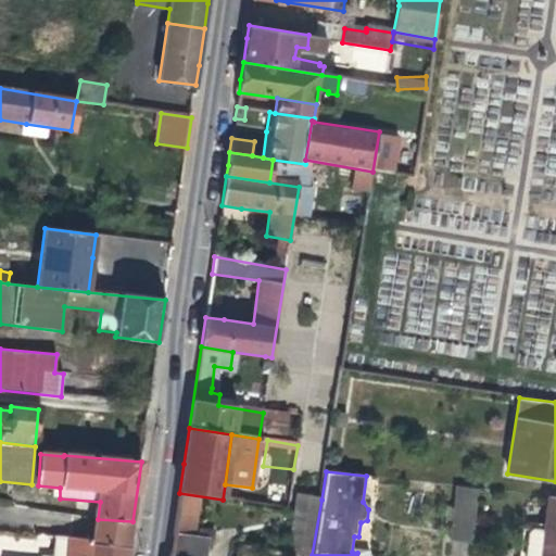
[(469,546),(476,489),(468,488),(453,485),(446,543),(469,546)]
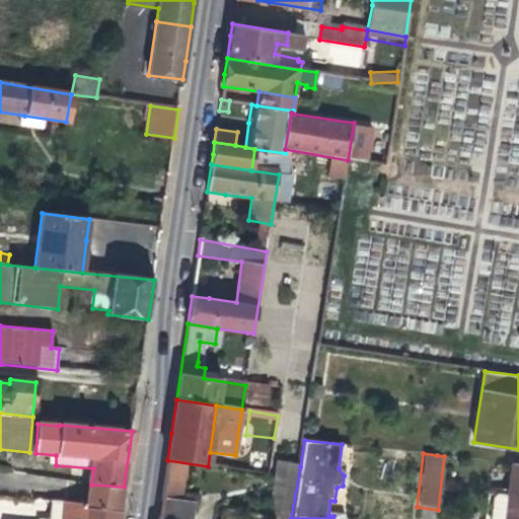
[(167,460),(161,498),(177,501),(183,462),(167,460)]
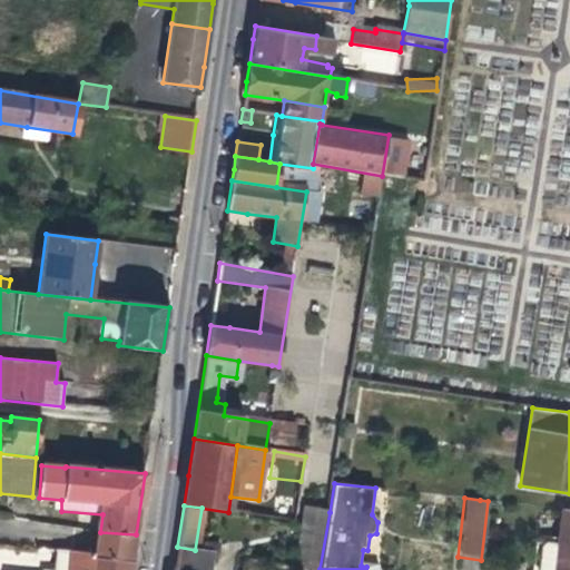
[(294,567),(312,569),(320,569),(330,512),(303,508),(294,567)]
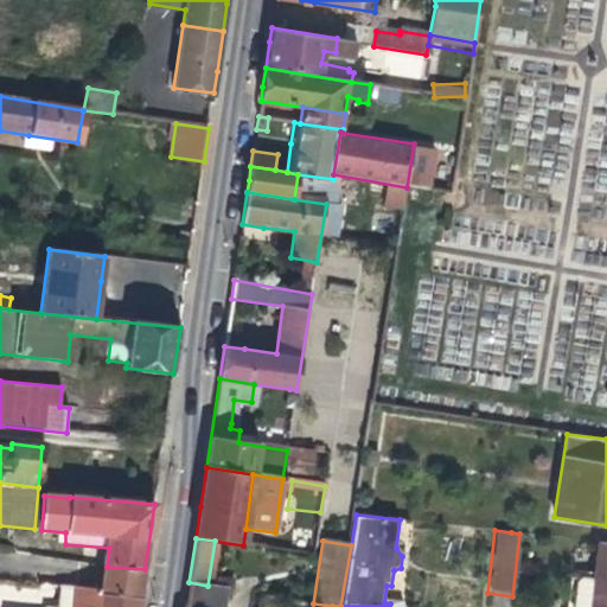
[(606,606),(606,542),(598,542),(593,580),(569,577),(566,606),(606,606)]
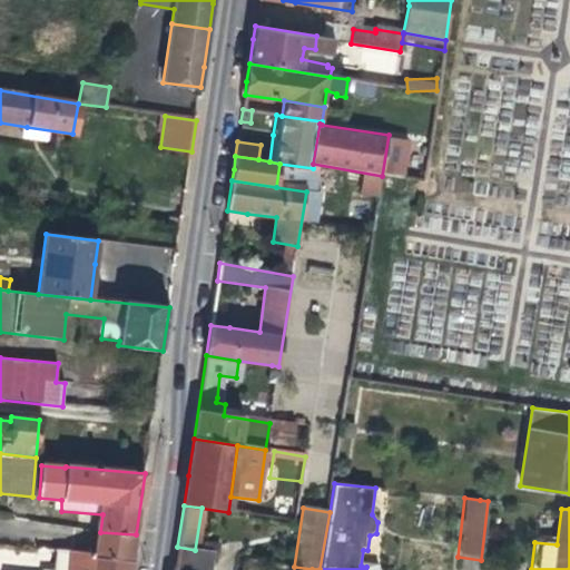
[(100,532),(97,554),(131,559),(136,534),(100,532)]
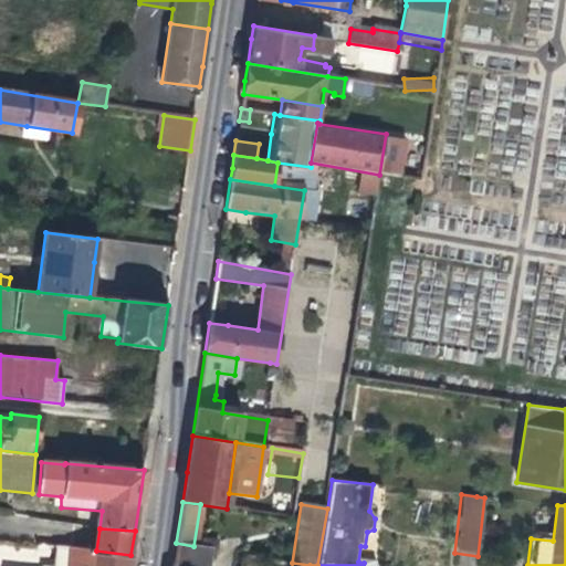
[(176,543),(173,565),(209,565),(212,549),(194,546),(176,543)]
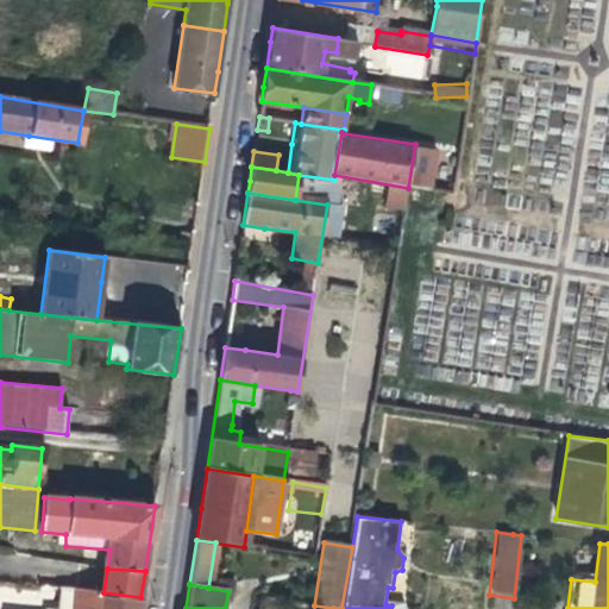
[(100,608),(104,592),(75,590),(57,589),(56,608),(44,608),(100,608)]
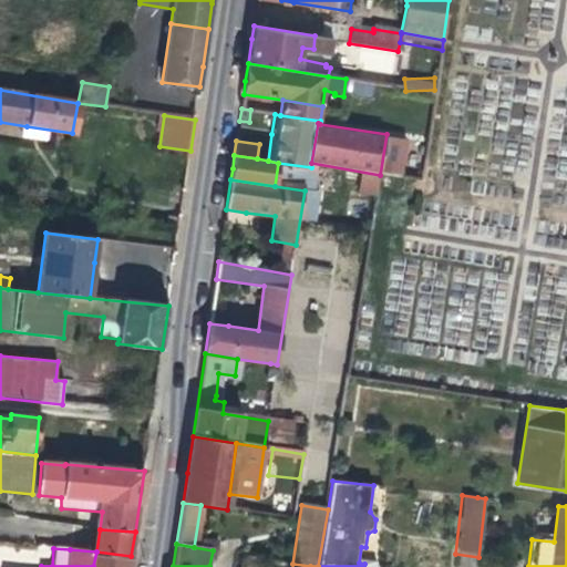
[(129,566),(131,556),(96,552),(93,566),(129,566)]
